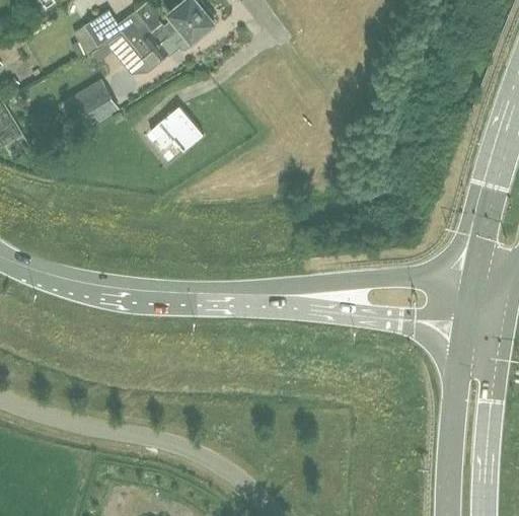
[(97,48),(108,42),(127,67),(203,10),(204,10),(206,8),(199,0),(197,0),(196,1),(194,0),(187,0),(169,15),(174,20),(165,28),(163,26),(154,34),(137,14),(118,25),(109,12),(85,26),(97,48)]
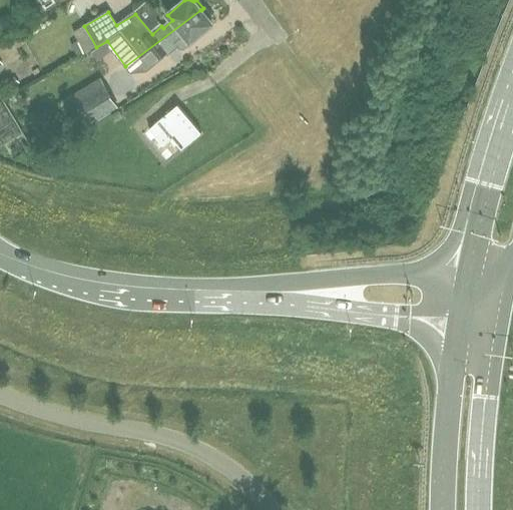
[(167,57),(177,49),(179,51),(183,51),(189,46),(190,42),(212,24),(208,19),(211,17),(203,8),(201,10),(200,10),(125,66),(130,73),(145,72),(159,61),(166,55),(167,57)]
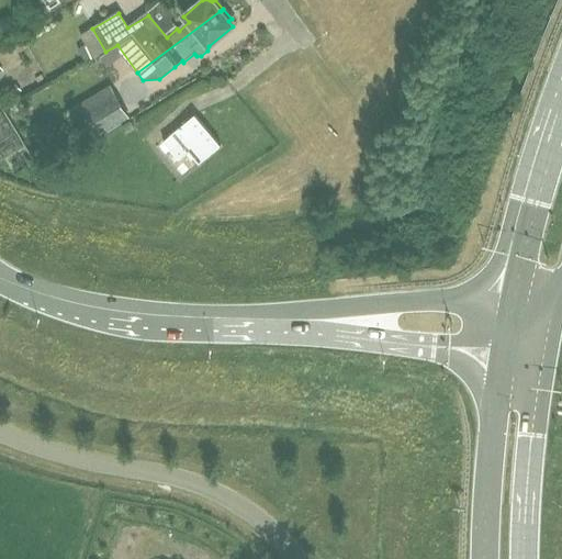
[(87,46),(78,52),(86,63),(87,62),(93,58),(87,46)]
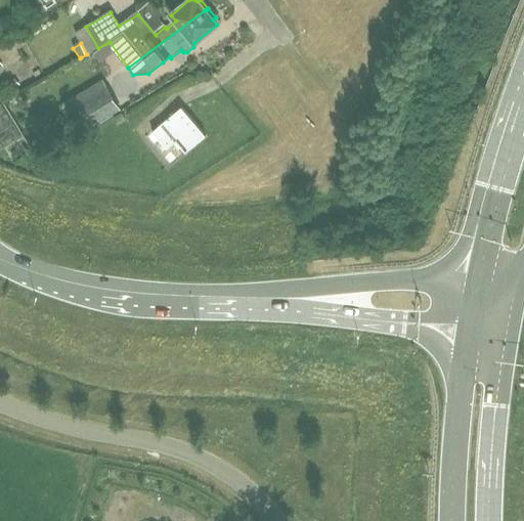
[(83,134),(93,128),(120,113),(102,82),(66,104),(83,134)]
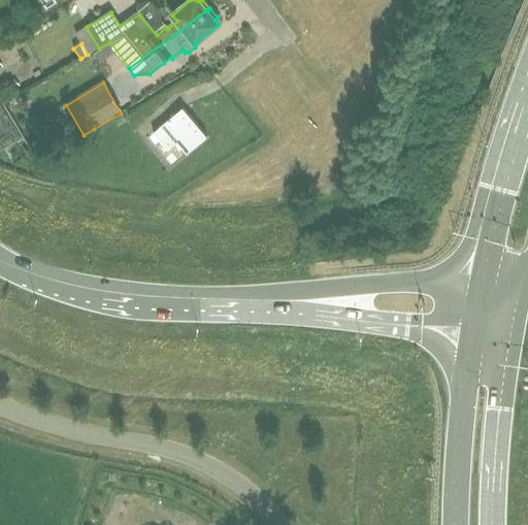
[(186,155),(206,137),(182,109),(153,134),(168,151),(176,143),(186,155)]
